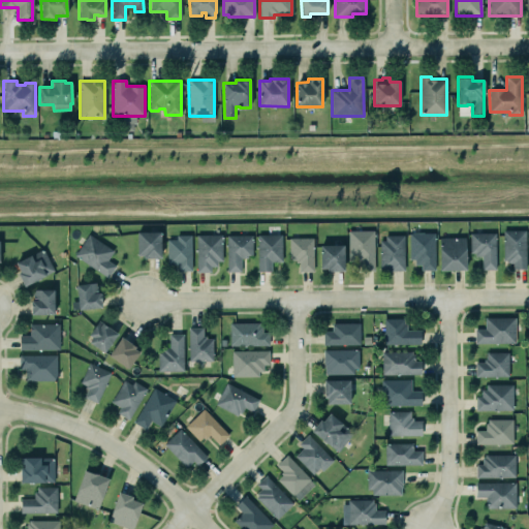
[(348,230),(374,230),(374,271),(363,271),(363,260),(348,260),(348,230)]
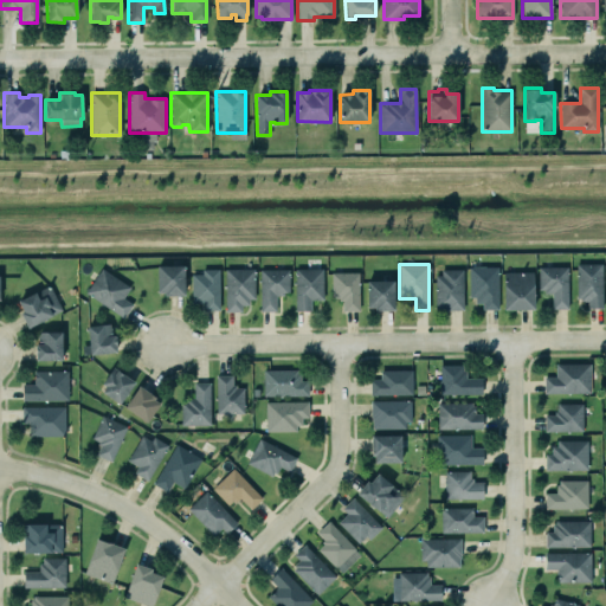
[(601,264),(601,308),(587,308),(587,301),(580,301),(580,298),(577,298),(577,264),(601,264)]
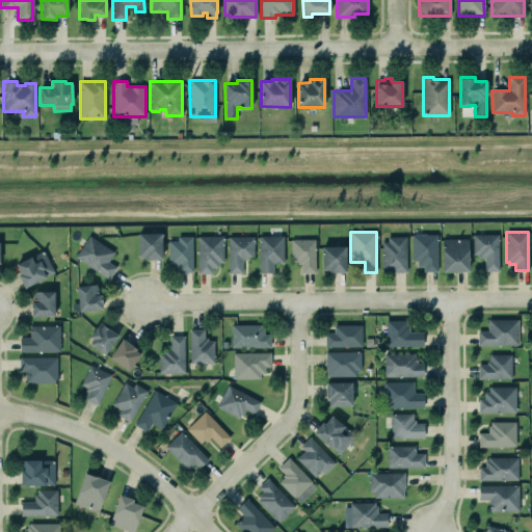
[(161,233),(161,259),(144,259),(144,257),(138,257),(137,234),(161,233)]
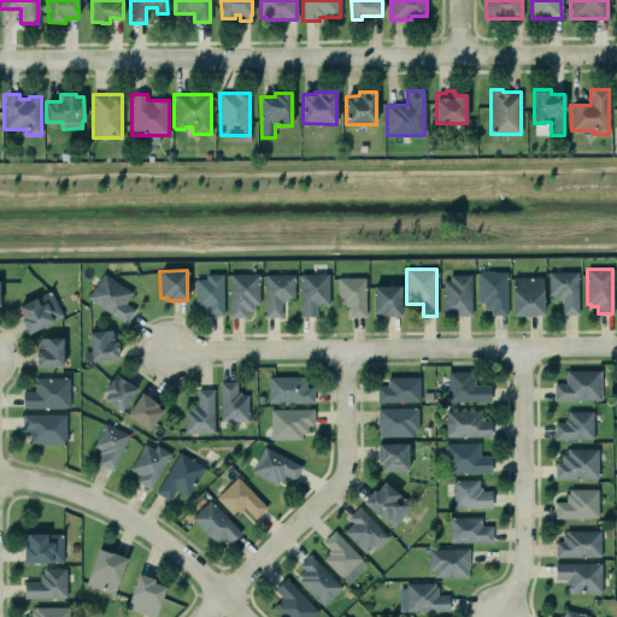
[(506,271),(506,315),(491,315),(491,309),(483,309),(483,303),(477,303),(477,271),(506,271)]
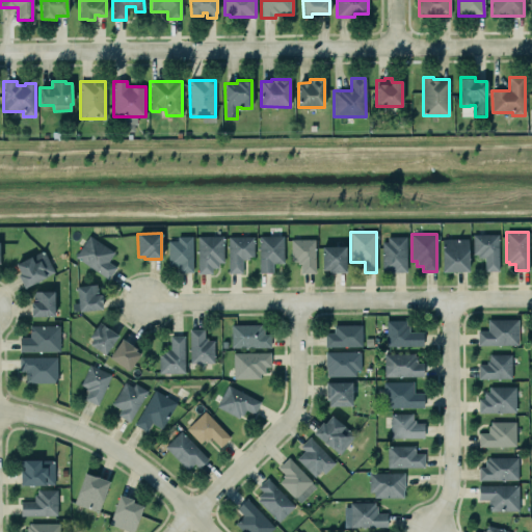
[(498,234),(498,271),(484,271),(484,257),(478,258),(477,255),(473,255),(472,234),(498,234)]
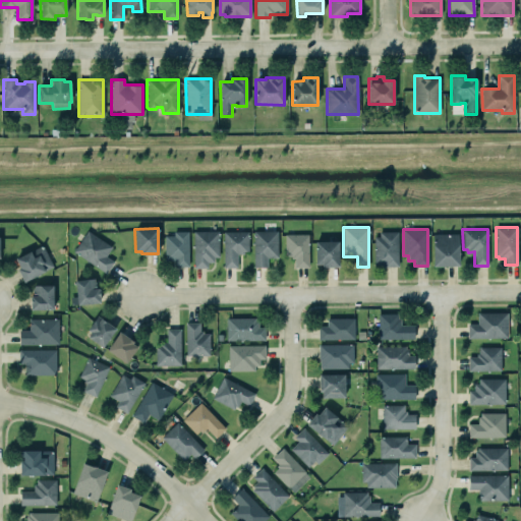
[(87,230),(111,246),(105,256),(113,262),(106,274),(73,251),(87,230)]
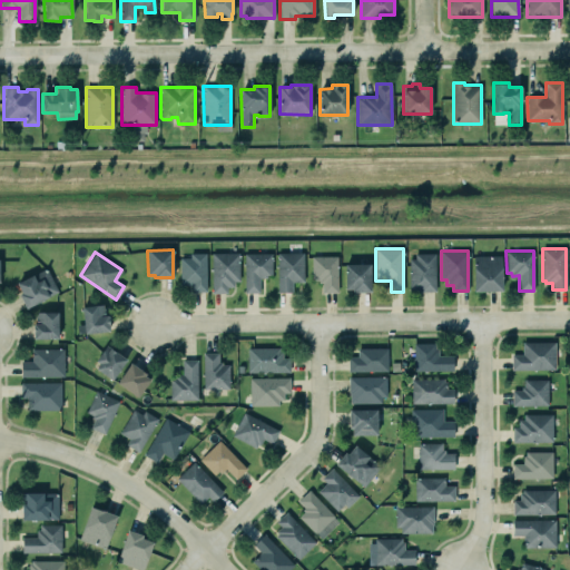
[(206,253),(207,292),(192,292),(192,285),(180,285),(179,258),(190,258),(190,254),(206,253)]
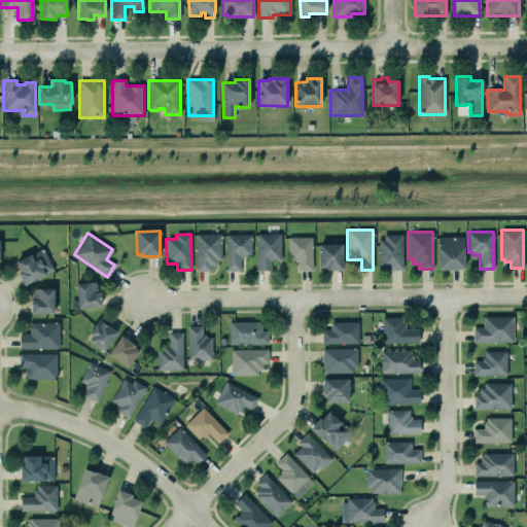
[(196,234),(196,271),(210,271),(209,266),(216,266),(216,259),(221,259),(221,234),(196,234)]
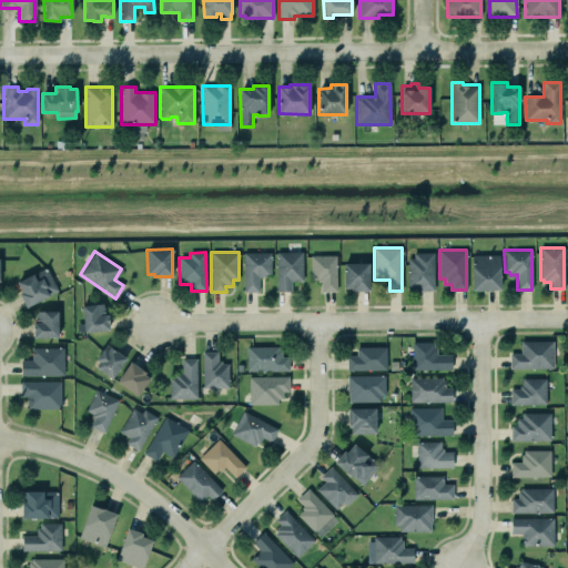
[(276,252),(276,291),(291,291),(291,281),(302,281),(302,252),(276,252)]
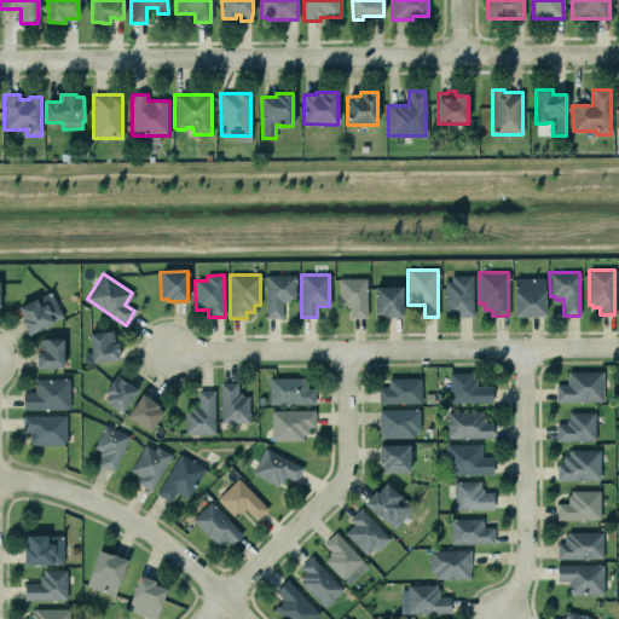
[(473,275),(473,317),(456,317),(456,314),(445,314),(444,281),(451,281),(450,275),(473,275)]
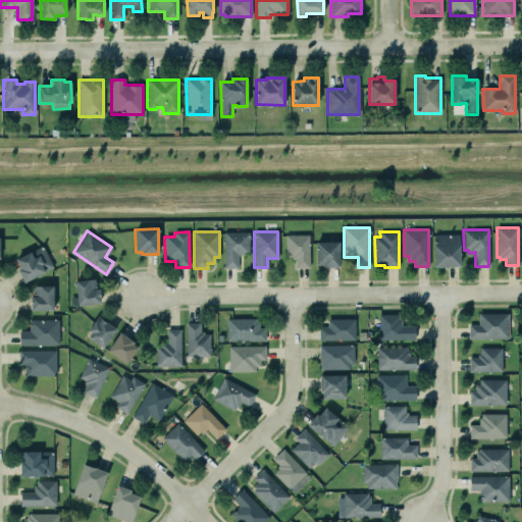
[(249,232),(249,255),(238,255),(238,268),(224,268),(224,232),(249,232)]
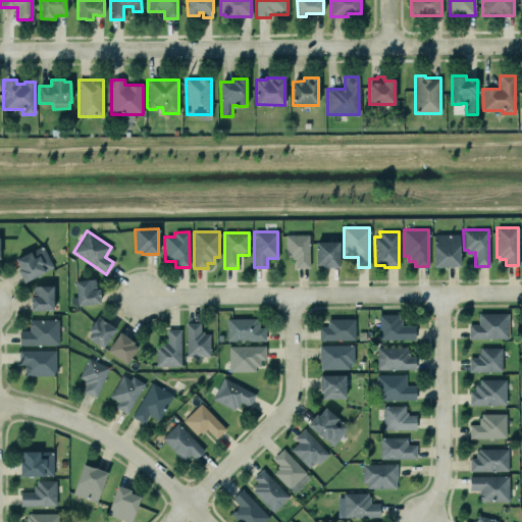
[(459,233),(459,266),(434,266),(434,235),(459,233)]
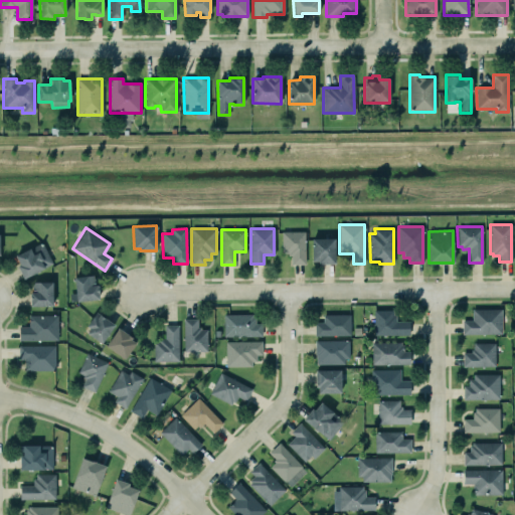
[(282,231),(305,231),(305,264),(292,265),(292,255),(288,255),(288,253),(282,253),(282,231)]
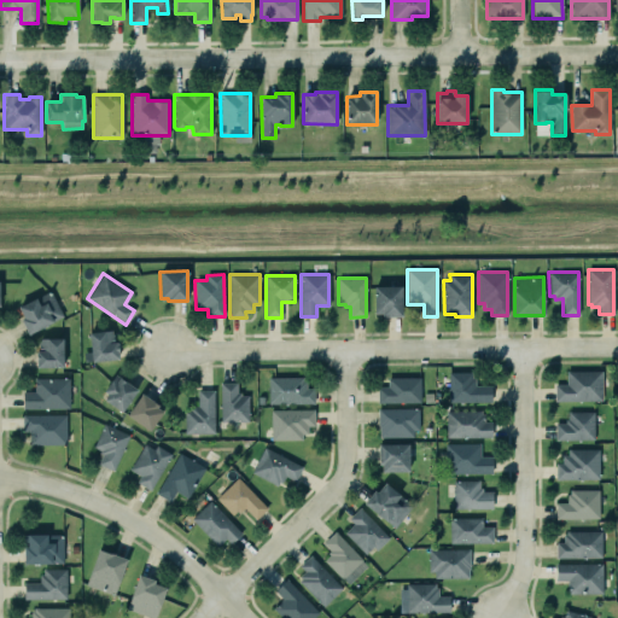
[(401,286),(402,316),(382,316),(382,313),(374,313),(374,286),(401,286)]
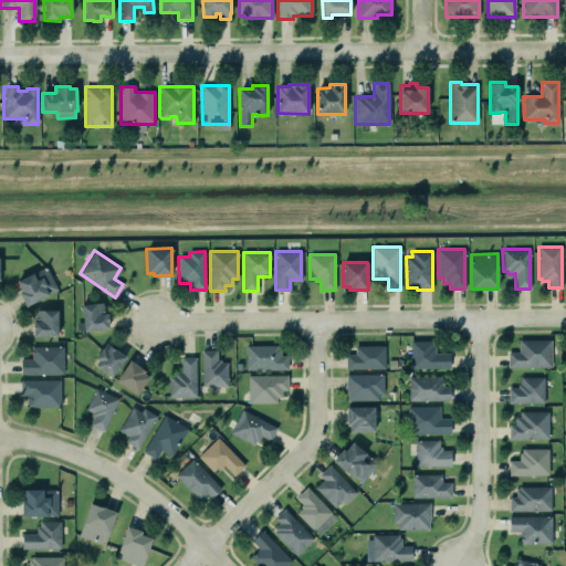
[(46,265),(59,290),(25,305),(20,293),(22,291),(17,281),(46,265)]
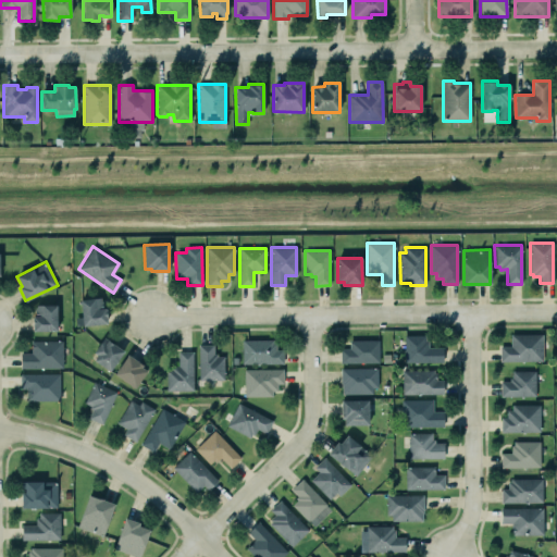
[(100,297),(100,301),(102,301),(103,308),(106,308),(107,323),(83,326),(79,300),(100,297)]
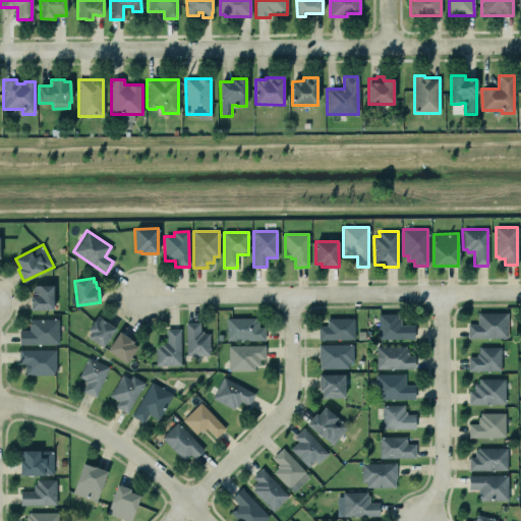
[(53,285),(53,309),(31,310),(31,295),(33,295),(33,289),(34,289),(34,285),(53,285)]
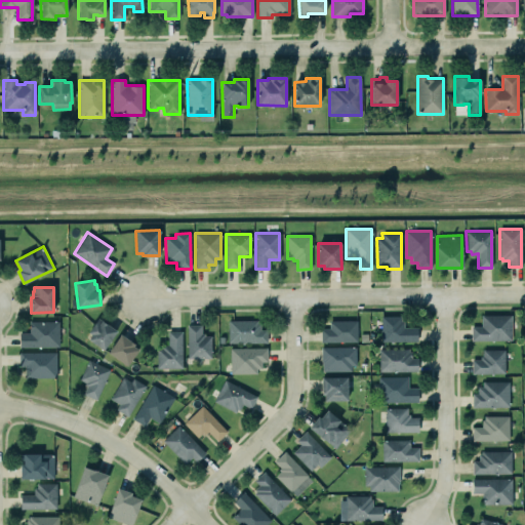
[(481,326),(481,314),(511,314),(511,340),(472,340),(472,326),(481,326)]
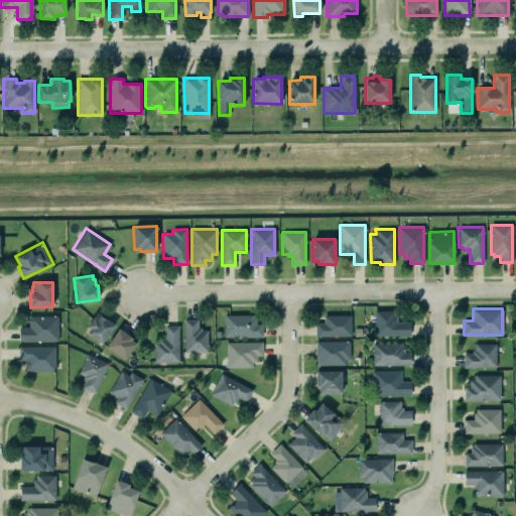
[(397,321),(397,314),(394,315),(394,310),(374,310),(374,336),(410,335),(410,321),(397,321)]
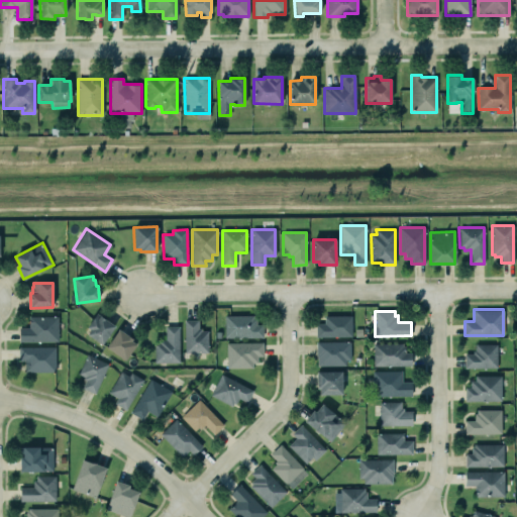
[(96,313),(115,326),(101,344),(87,334),(90,329),(87,327),(96,313)]
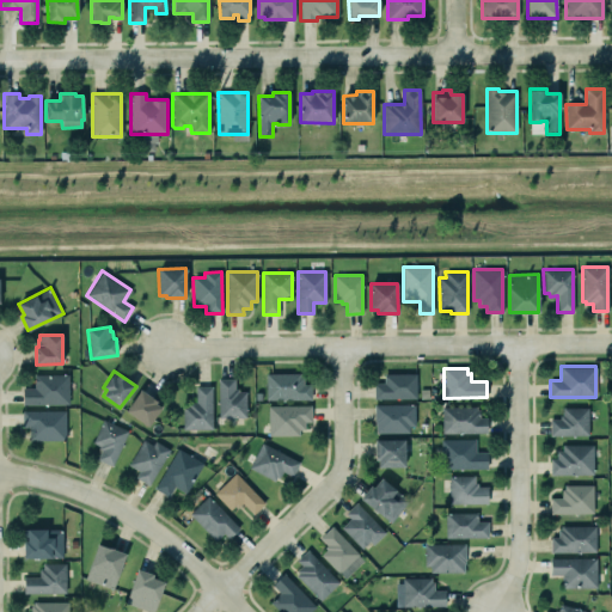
[(300,373),(300,377),(303,377),(304,384),(311,384),(311,399),(265,399),(265,373),(300,373)]
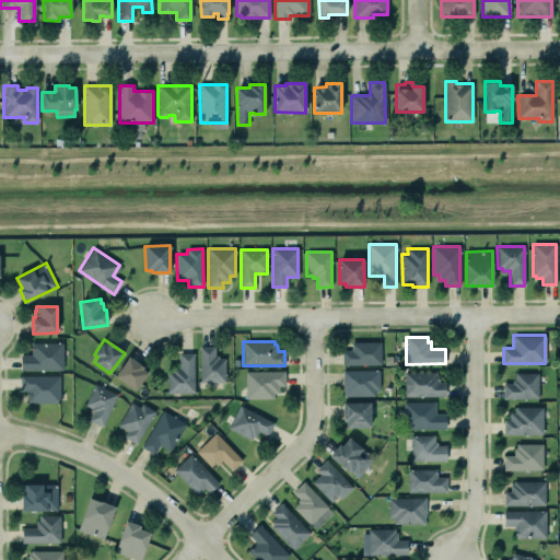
[(351,350),(351,341),(381,341),(381,364),(342,364),(342,350),(351,350)]
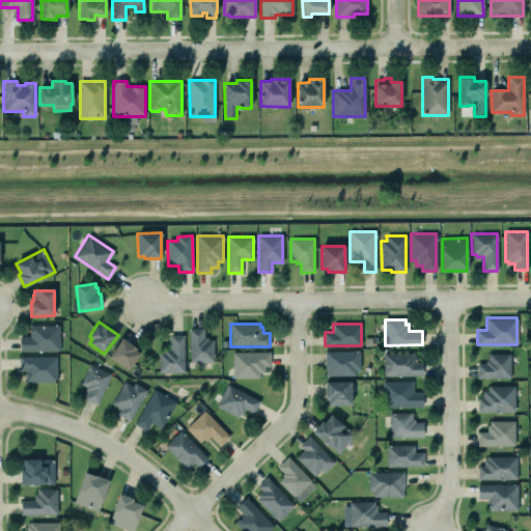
[(29,336),(29,326),(59,326),(59,351),(20,352),(20,336),(29,336)]
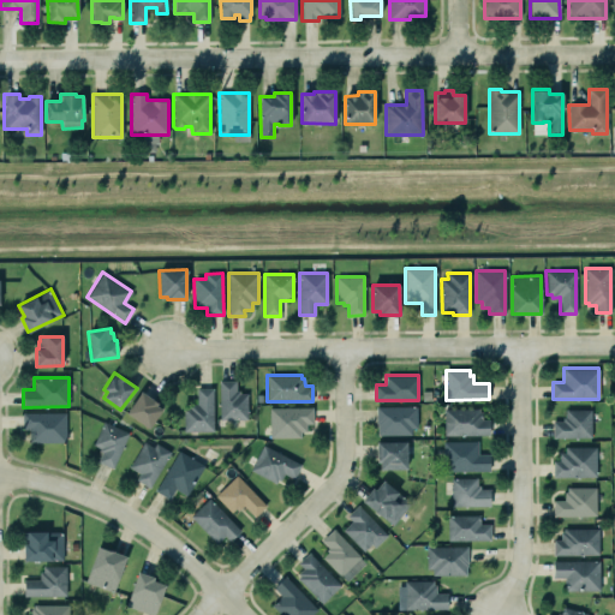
[(236,390),(239,390),(239,394),(246,394),(246,419),(220,419),(219,381),(236,381),(236,390)]
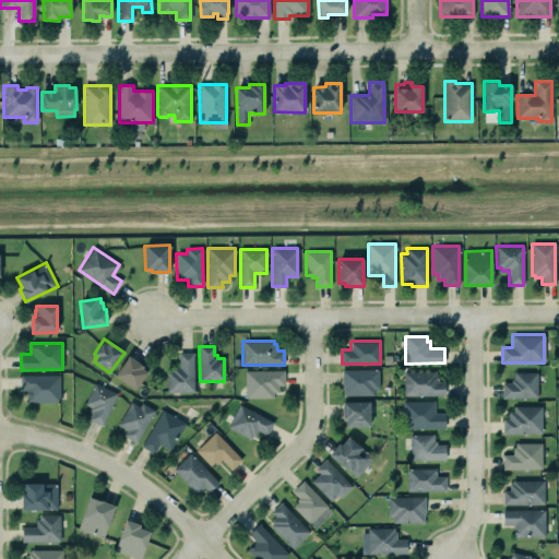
[(193,353),(193,392),(167,392),(167,371),(171,371),(171,368),(179,368),(179,353),(193,353)]
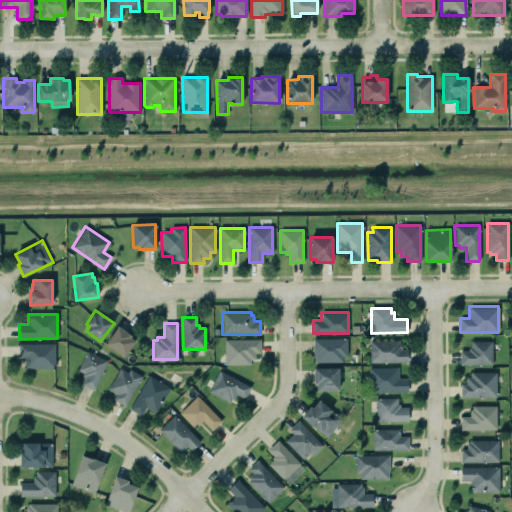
[(117,326),(131,335),(130,338),(134,341),(123,357),(105,344),(117,326)]
